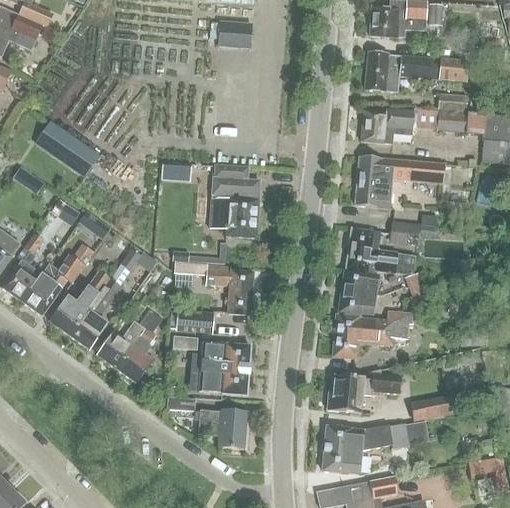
[(10,0),(12,0),(23,5),(20,14),(47,26),(53,13),(30,3),(32,0),(10,0)]
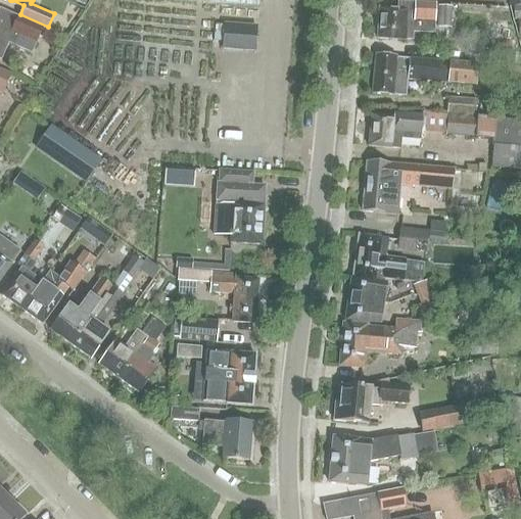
[(435,24),(437,1),(436,1),(424,0),(399,0),(398,6),(381,5),(379,36),(407,37),(408,22),(436,25),(436,24),(435,24)]
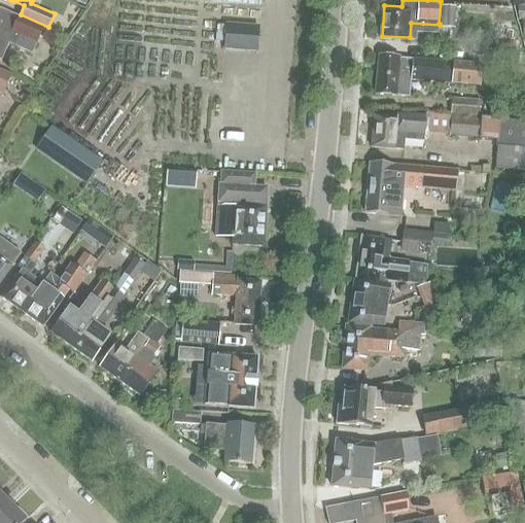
[(455,3),(441,3),(440,24),(454,25),(455,3)]
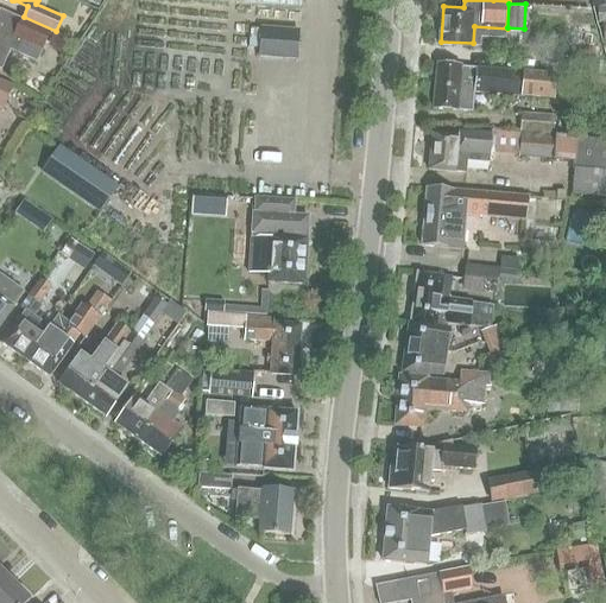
[(573,11),(568,71),(597,75),(599,55),(595,54),(597,35),(591,35),(592,12),(573,11)]
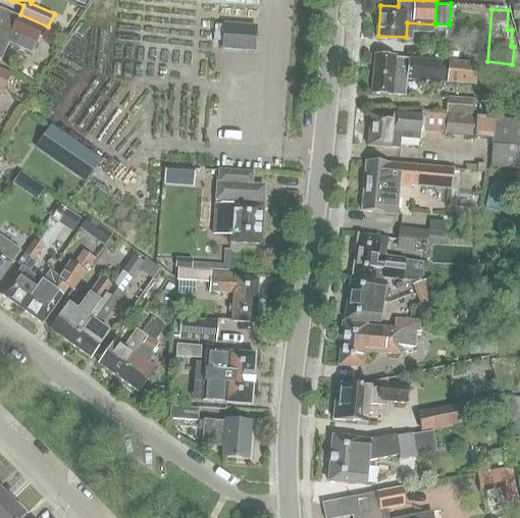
[(11,38),(31,46),(41,26),(19,16),(15,27),(0,19),(0,55),(3,57),(11,38)]
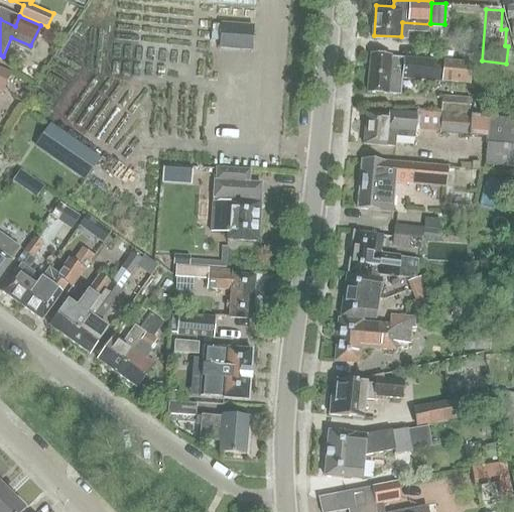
[(221,44),(245,46),(247,22),(223,20),(221,44)]
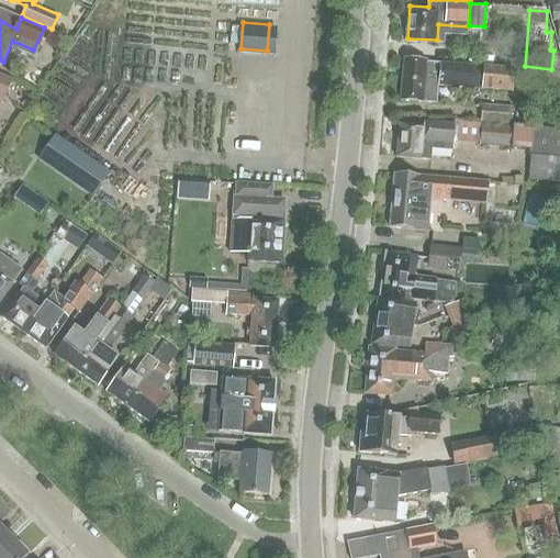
[(438,101),(440,82),(514,89),(516,67),(427,58),(406,56),(403,97),(438,101)]
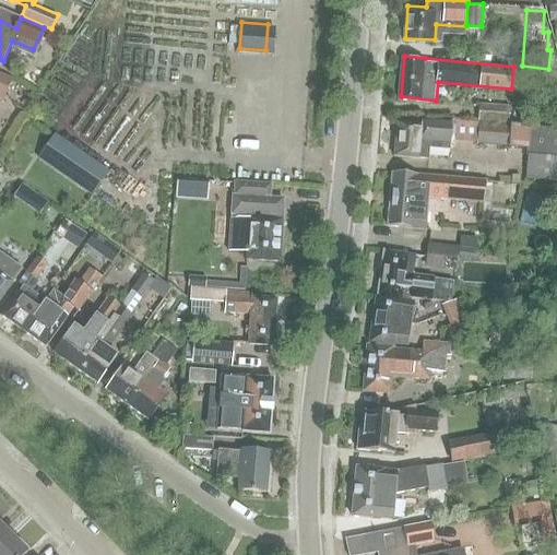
[(553,92),(555,70),(537,68),(535,91),(553,92)]
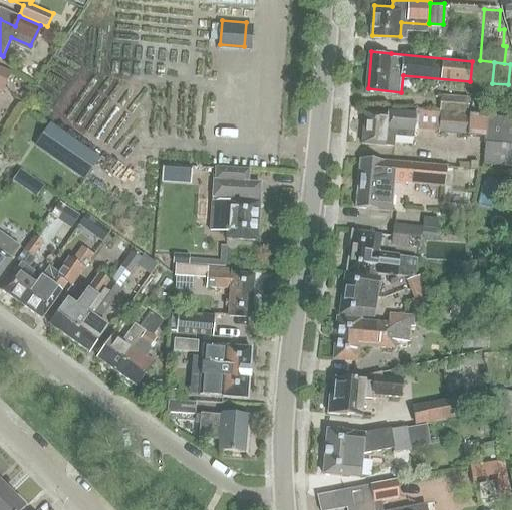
[(0,86),(5,89),(13,70),(0,64),(0,86)]
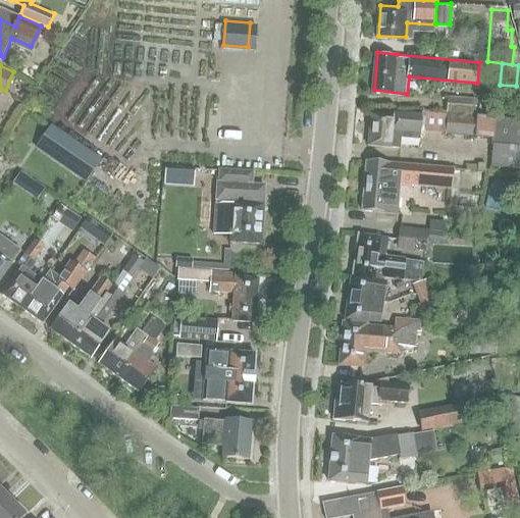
[(477,96),(447,94),(446,110),(476,112),(477,96)]
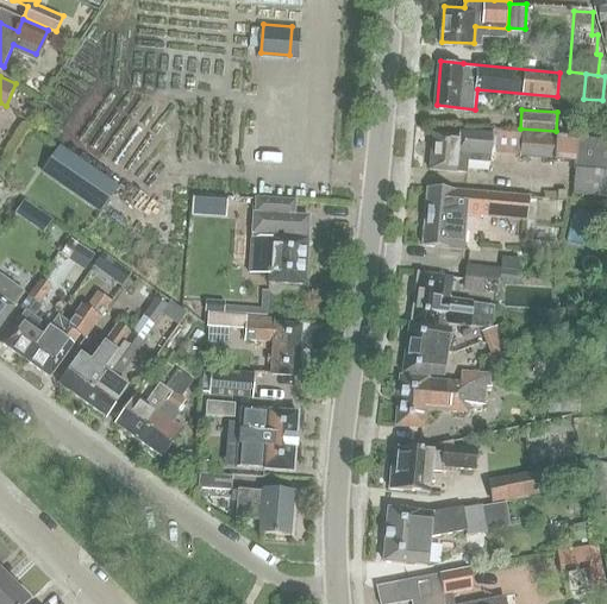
[(494,130),(461,127),(460,132),(435,131),(431,167),(457,169),(468,169),(469,158),(492,159),(494,130)]
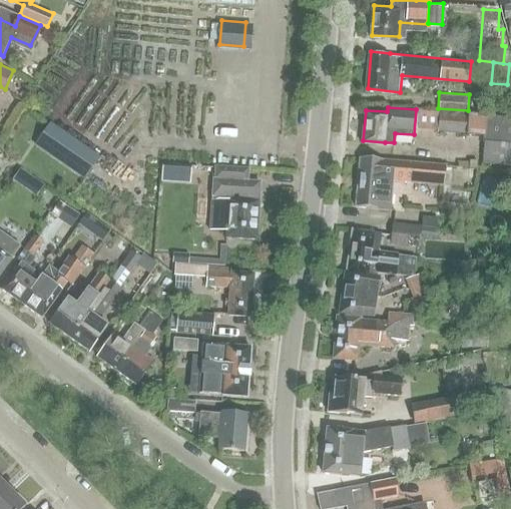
[(469,111),(468,113),(440,111),(438,128),(466,130),(466,133),(482,134),(482,139),(483,139),(482,162),(482,163),(510,165),(510,115),(485,113),(469,111)]
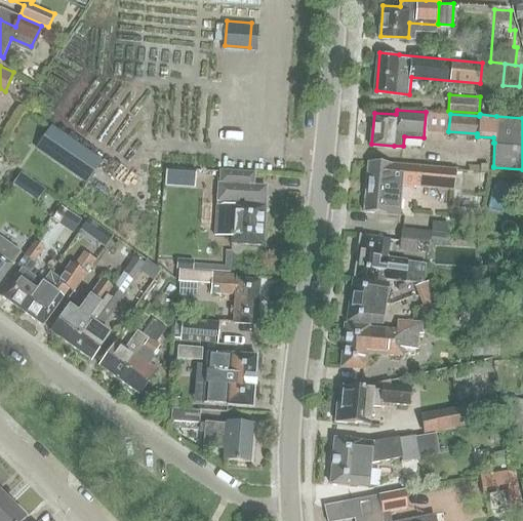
[(102,159),(50,122),(35,145),(86,181),(102,159)]
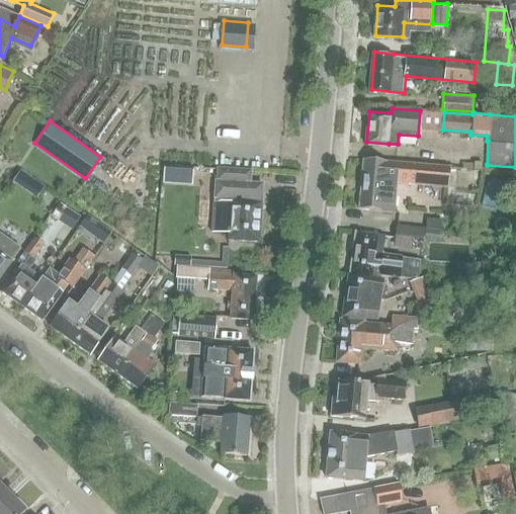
[(447,184),(449,164),(364,157),(360,206),(396,209),(398,179),(447,184)]
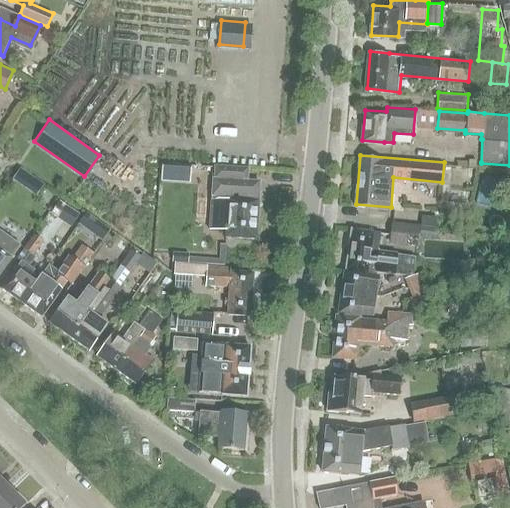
[(171,174),(171,162),(163,161),(163,173),(171,174)]
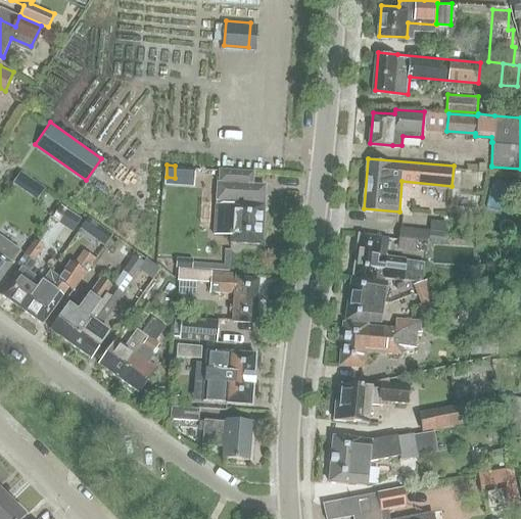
[(233,239),(263,241),(265,203),(264,203),(264,200),(265,200),(267,183),(253,182),(254,170),(222,168),(221,180),(219,180),(218,200),(216,232),(233,233),(233,239)]
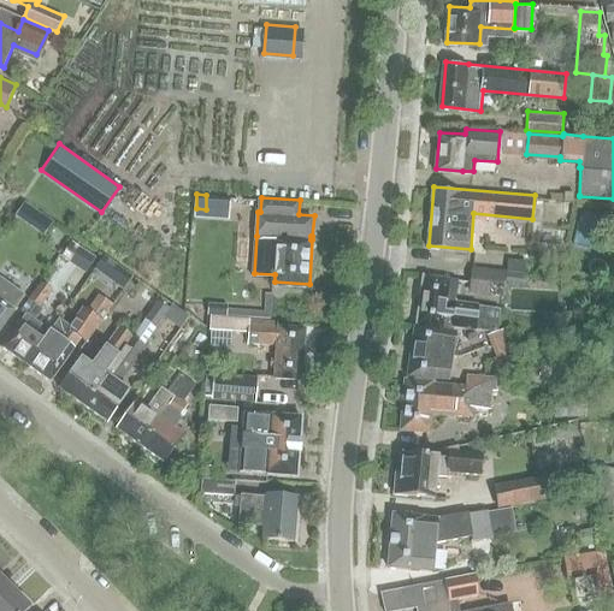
[(27,200),(17,213),(31,223),(41,209),(27,200)]
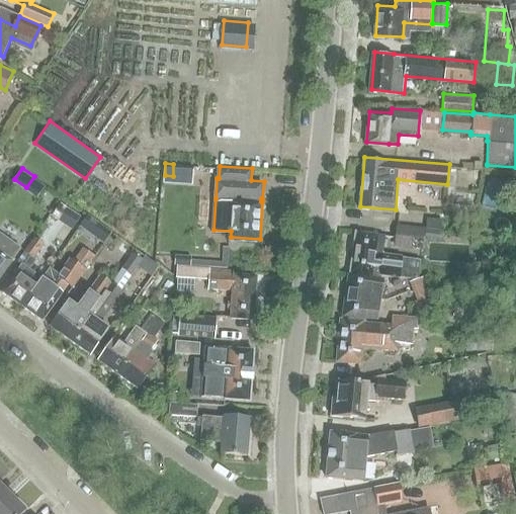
[(81,213),(60,199),(51,213),(71,228),(81,213)]
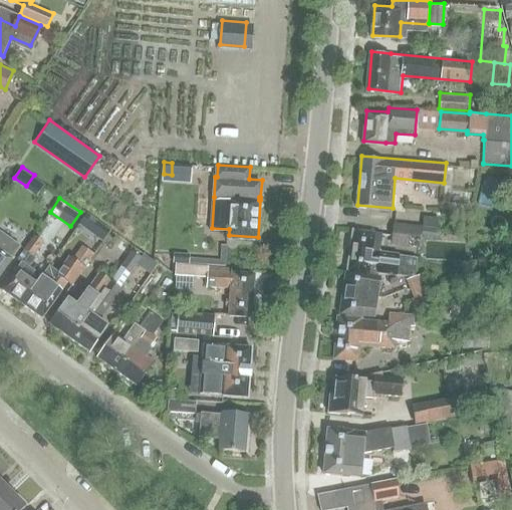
[(102,220),(93,232),(103,240),(112,228),(102,220)]
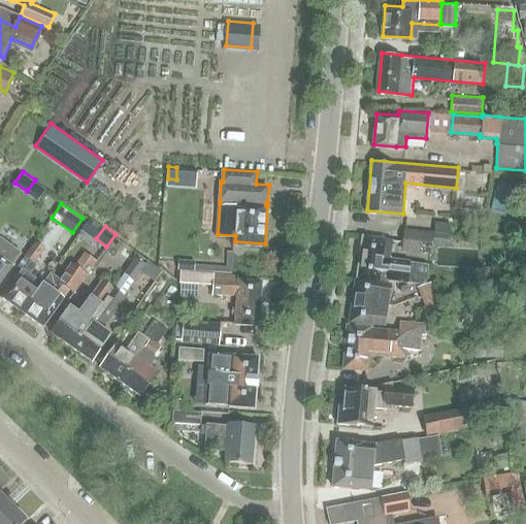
[(433,230),(403,227),(401,249),(430,252),(433,230)]
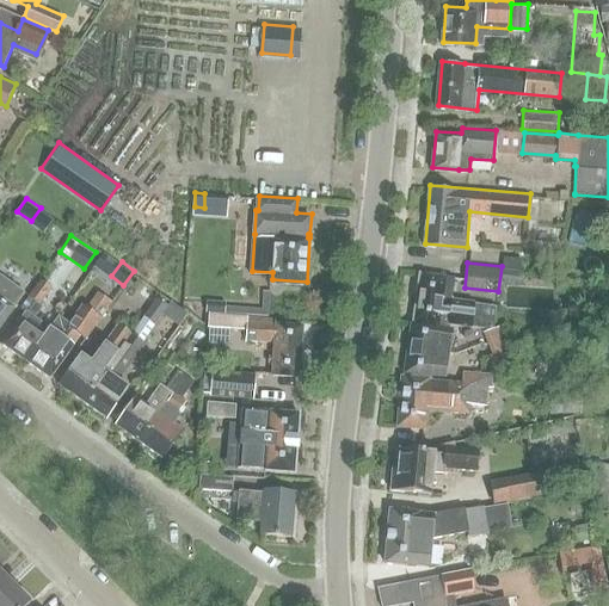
[(453,297),(456,276),(420,271),(413,321),(449,326),(449,321),(473,323),(477,300),(453,297)]
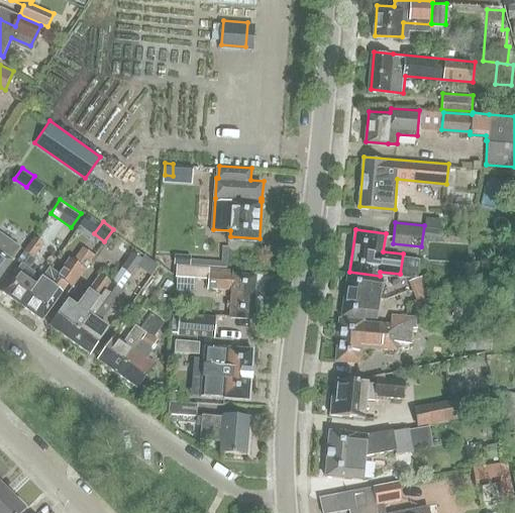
[(0,276),(13,258),(12,257),(20,245),(0,230),(0,276)]
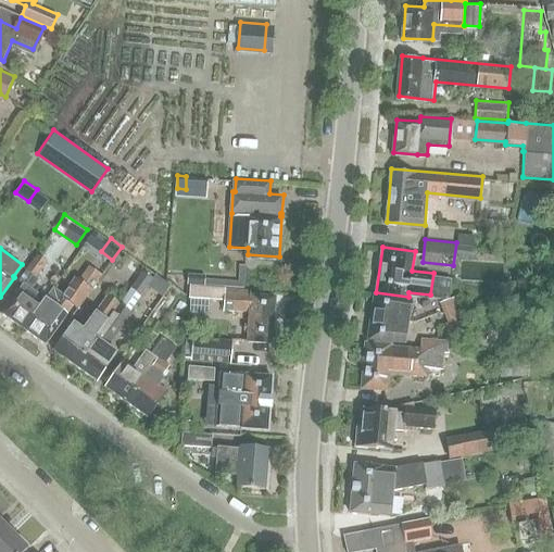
[(47,297),(45,296),(33,287),(40,277),(38,275),(49,260),(39,252),(28,268),(33,272),(19,290),(3,311),(25,327),(47,297)]
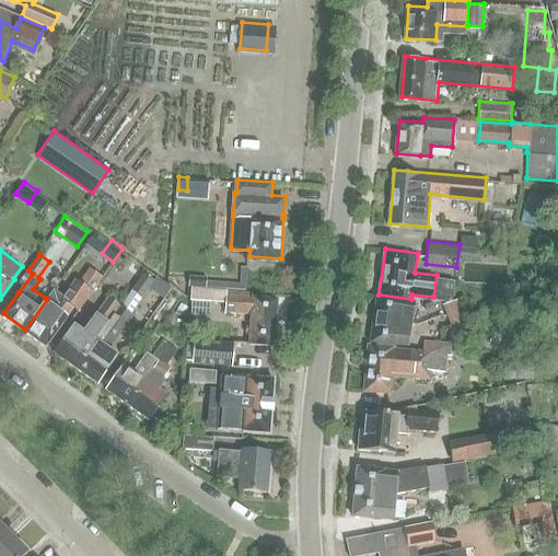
[(537,265),(547,274),(556,264),(546,255),(537,265)]
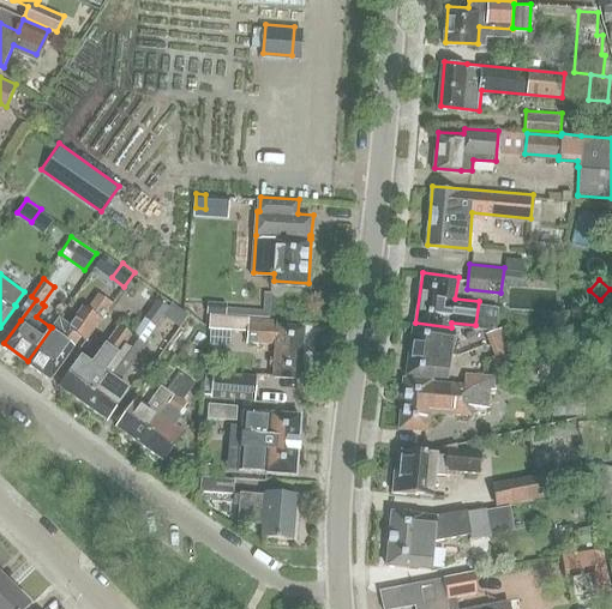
[(156,296),(160,291),(147,282),(138,294),(151,303),(156,296)]
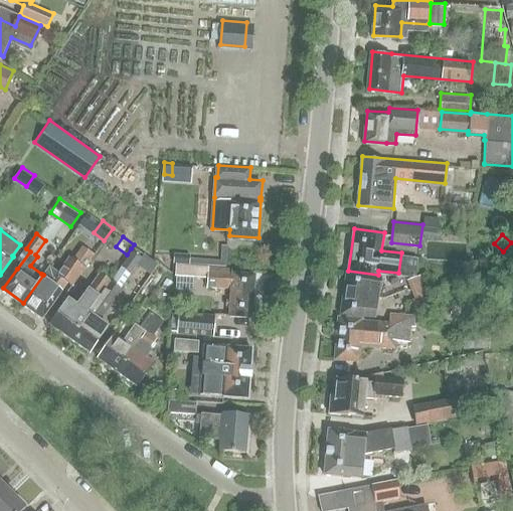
[(73,282),(86,266),(95,252),(83,244),(74,258),(68,253),(56,270),(48,265),(41,274),(43,275),(23,303),(43,317),(57,297),(69,279),(73,282)]
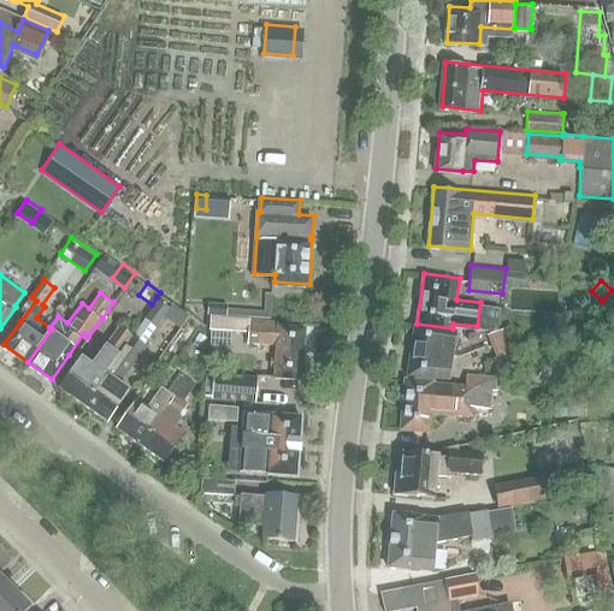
[(170,307),(157,297),(152,304),(143,316),(155,325),(170,307)]
